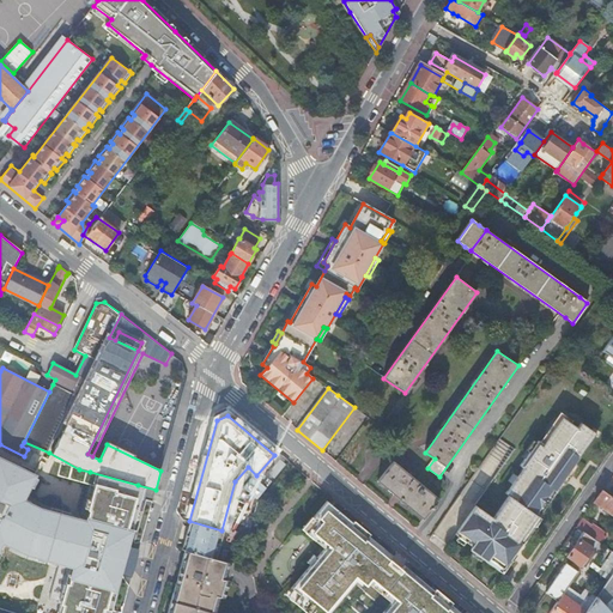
[(509,496),(493,519),(477,505),(455,535),(459,536),(466,542),(473,547),(471,550),(474,552),(484,558),(487,560),(489,558),(502,568),(504,569),(522,544),(520,541),(525,534),(532,523),(538,516),(535,514),(541,507),(548,497),(553,489),(556,491),(562,483),(575,463),(595,436),(596,434),(592,430),(582,423),(578,428),(563,417),(556,426),(550,436),(544,444),(539,441),(536,443),(530,453),(521,466),(525,468),(507,495),(509,496)]
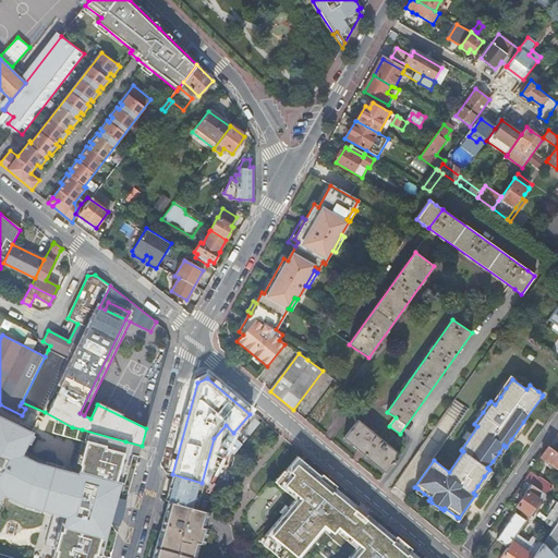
[(497,395),(500,397),(506,388),(502,386),(497,395)]
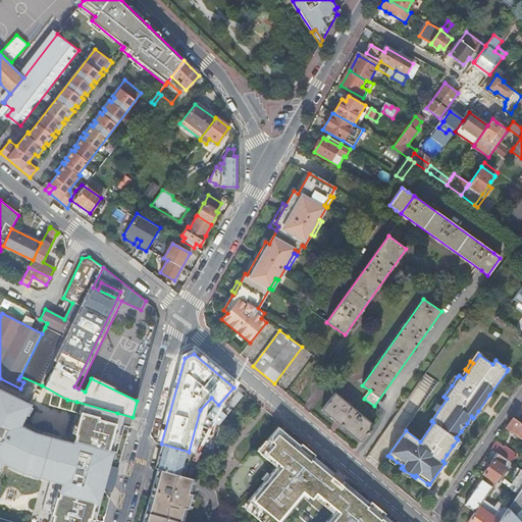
[(449,383),(452,385),(457,377),(454,375),(449,383)]
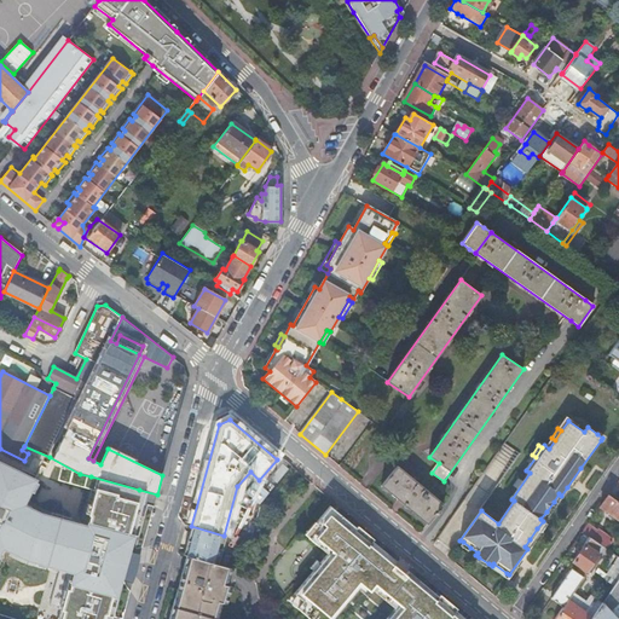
[(139,490),(91,476),(77,521),(32,510),(21,505),(33,479),(0,463),(0,551),(1,550),(21,562),(65,572),(55,618),(105,618),(120,563),(139,490)]
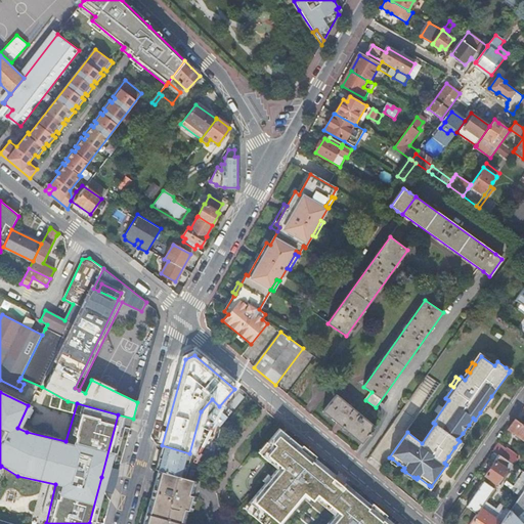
[(369,437),(374,433),(372,432),(376,427),(337,394),(323,411),(361,444),(368,436),(369,437)]
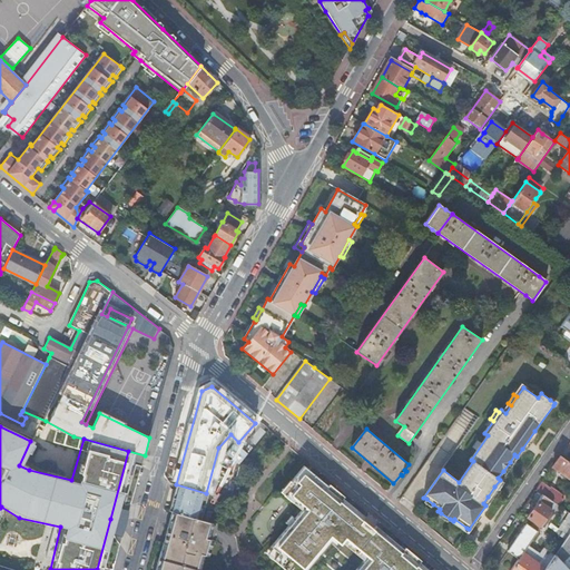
[(538,434),(534,431),(522,449),(526,451),(538,434)]
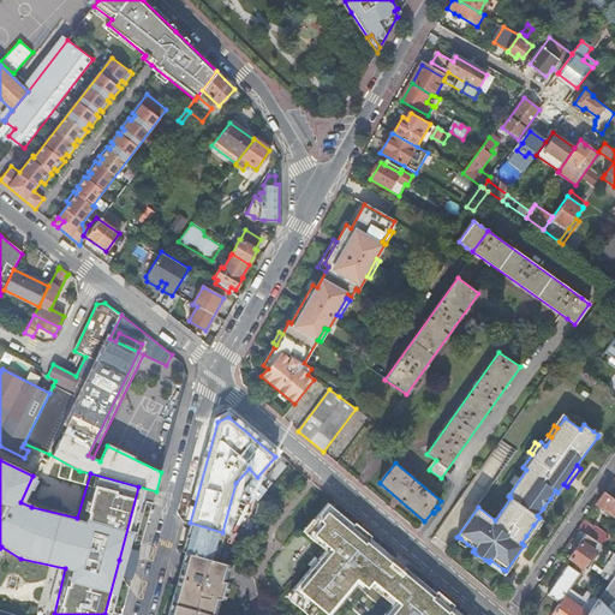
[(614,515),(614,499),(605,491),(597,503),(610,512),(608,514),(611,517),(614,514),(614,515)]
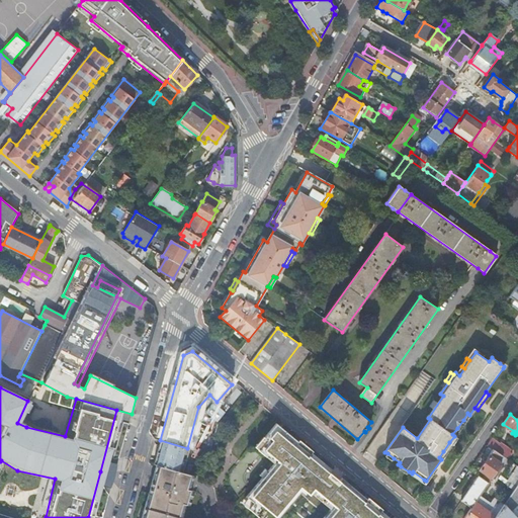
[(466,422),(463,420),(457,428),(460,430),(466,422)]
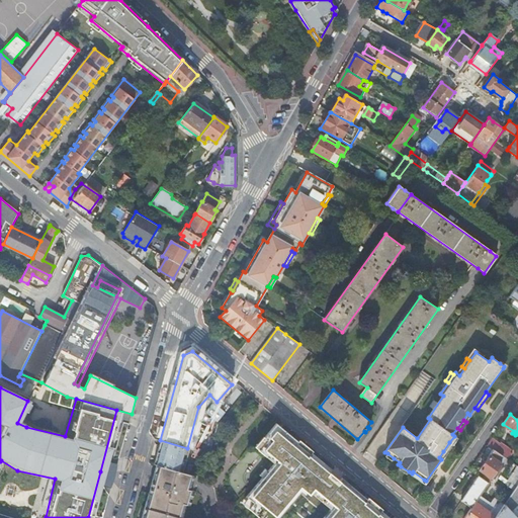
[(387,517),(273,422),(253,446),(270,460),(241,497),(253,506),(250,511),(258,517),(279,517),(297,495),(304,498),(307,493),(327,510),(320,517),(387,517)]
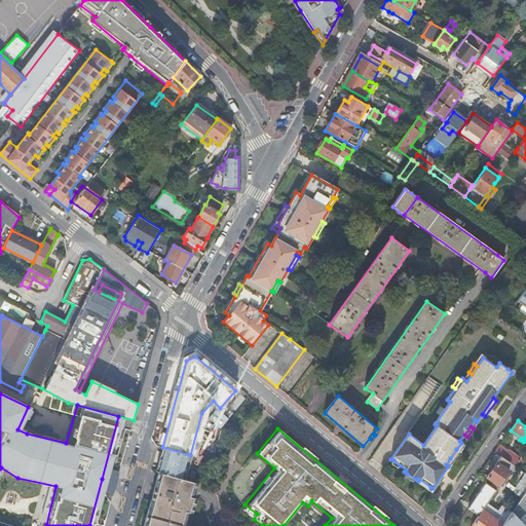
[(187,454),(162,447),(159,459),(189,467),(192,456),(187,454)]
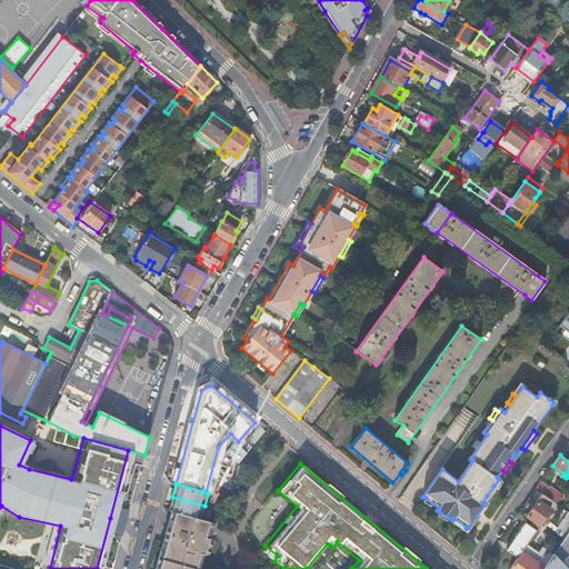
[(540,483),(536,489),(542,495),(545,496),(549,489),(540,483)]
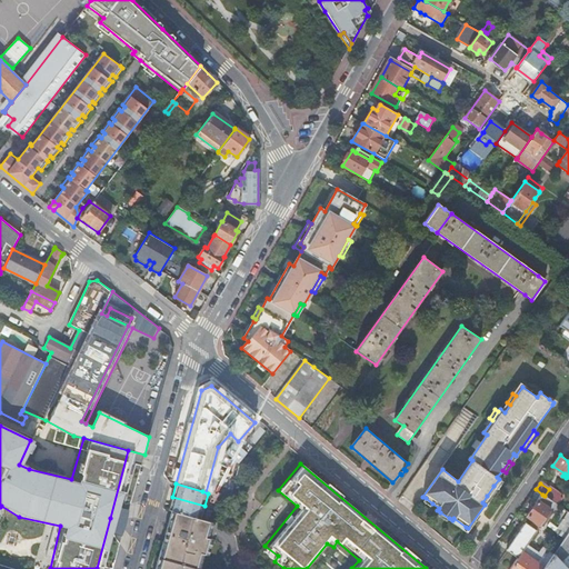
[(497,489),(493,486),(487,496),(491,498),(497,489)]
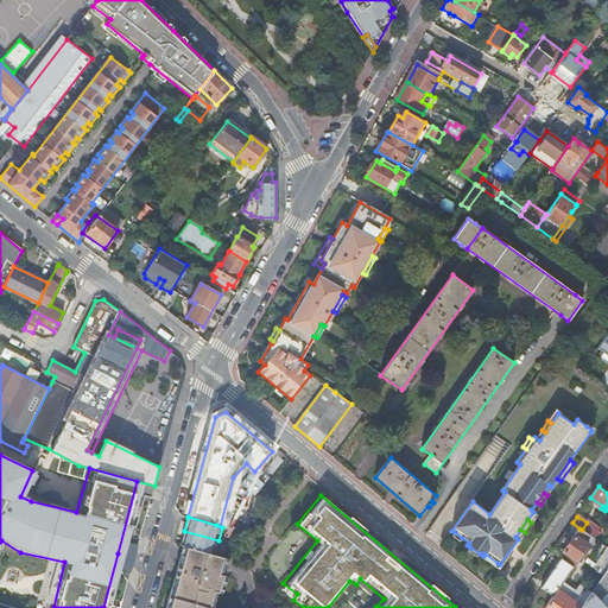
[(587,523),(582,530),(594,538),(599,531),(587,523)]
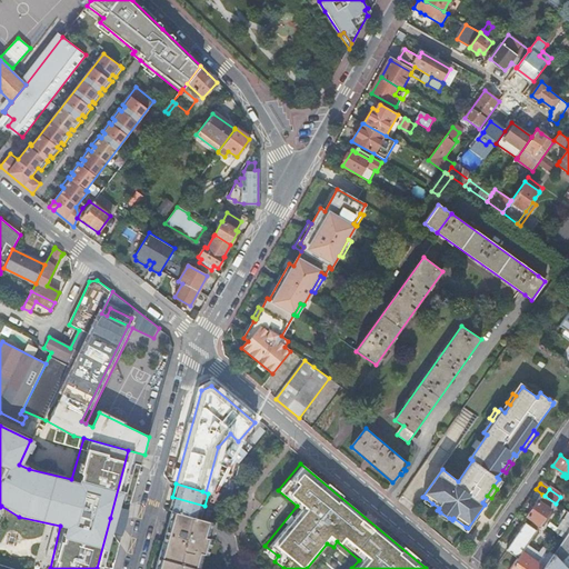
[(545,496),(542,495),(527,516),(541,526),(556,503),(545,496)]
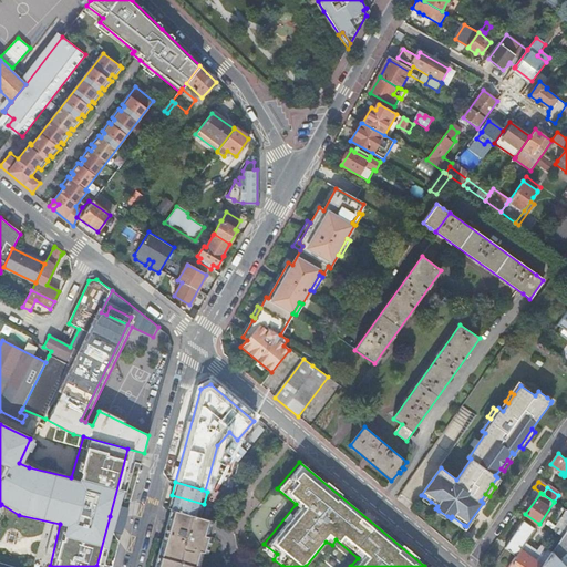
[(172,495),(167,508),(171,509),(176,511),(194,516),(199,517),(204,504),(172,495)]
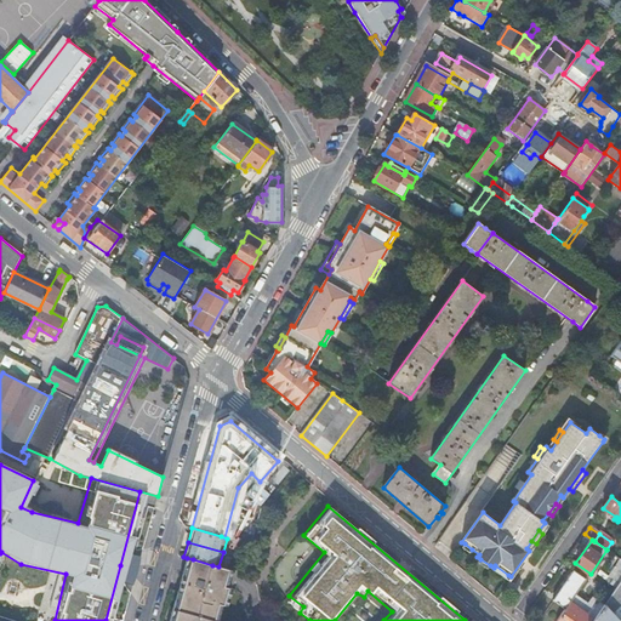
[(193,559),(187,558),(183,575),(186,576),(188,568),(192,565),(193,559)]
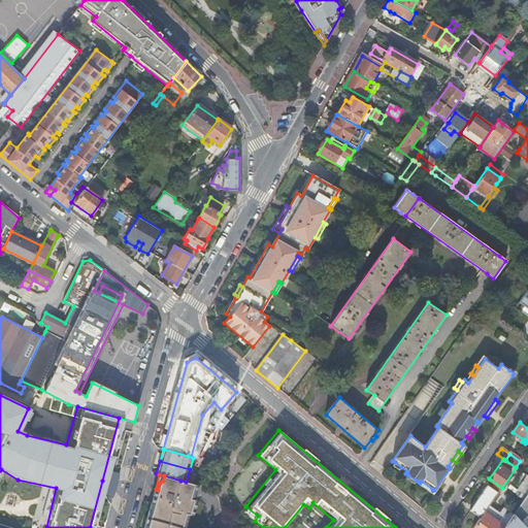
[(180,481),(164,475),(163,481),(160,483),(158,490),(190,498),(192,492),(195,491),(196,485),(190,483),(186,482),(180,481)]
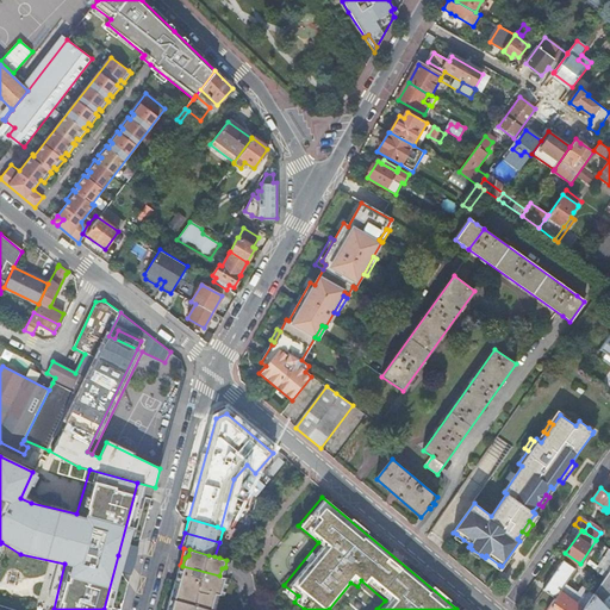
[(481,555),(472,549),(470,553),(479,559),(481,555)]
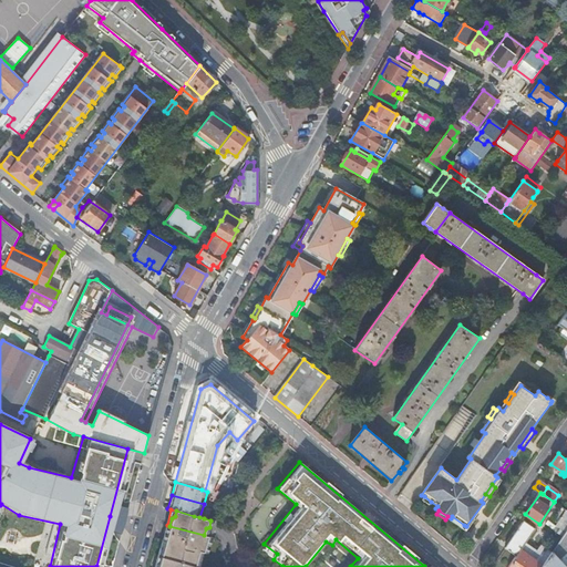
[(566,515),(562,514),(556,527),(563,529),(566,517),(566,515)]
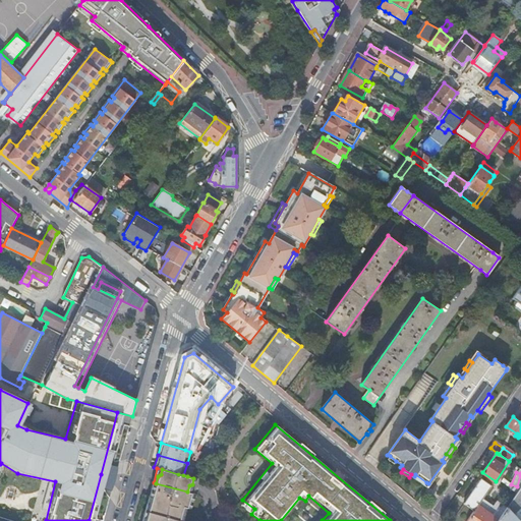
[(424,485),(426,482),(415,474),(414,476),(413,477),(424,485)]
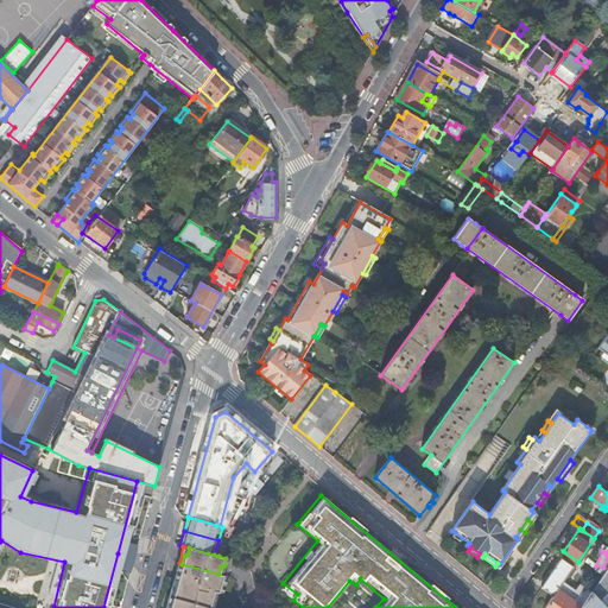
[(540,588),(553,596),(558,590),(574,568),(561,558),(540,588)]
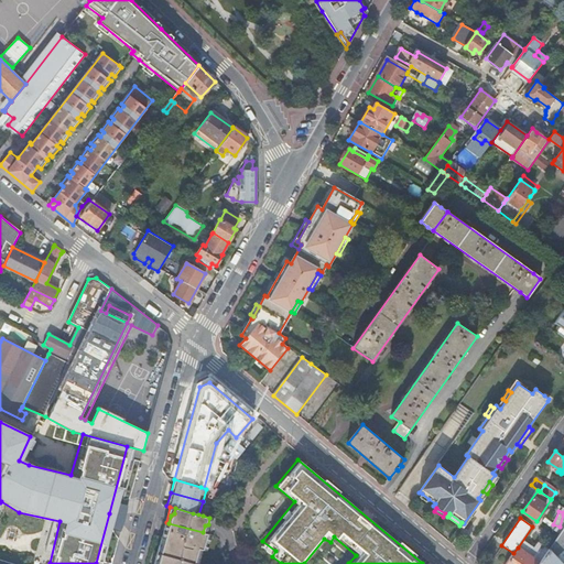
[(196,563),(198,559),(196,555),(198,549),(201,550),(205,551),(209,534),(205,533),(203,532),(169,523),(166,522),(162,539),(164,539),(162,546),(164,550),(161,560),(158,562),(156,563),(196,563)]
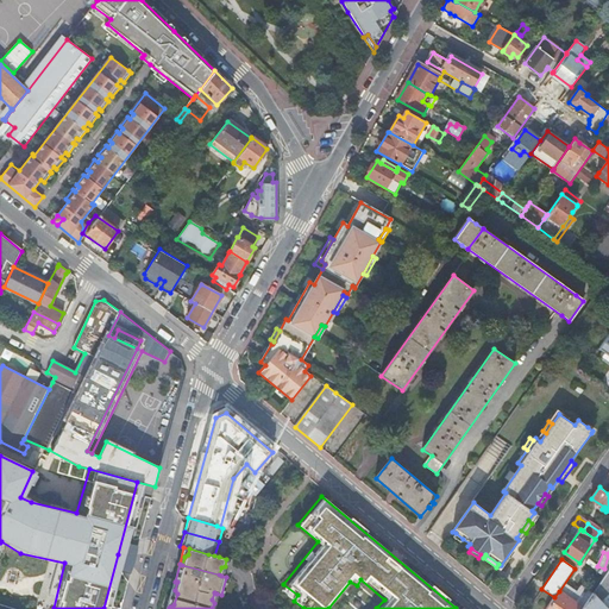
[(582,608),(608,608),(608,570),(598,585),(583,608),(582,608)]
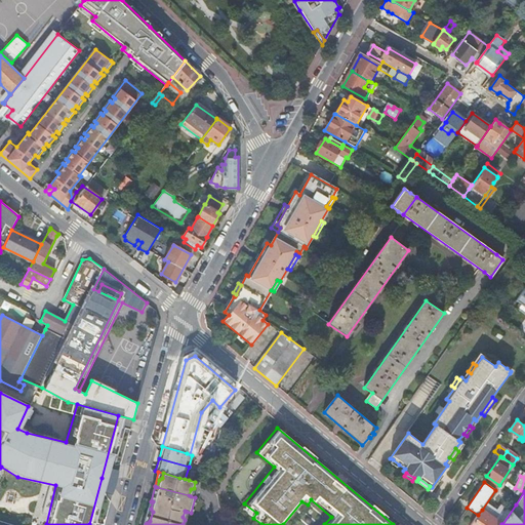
[(153,501),(151,501),(144,524),(146,524),(147,523),(150,521),(153,512),(151,509),(153,501)]
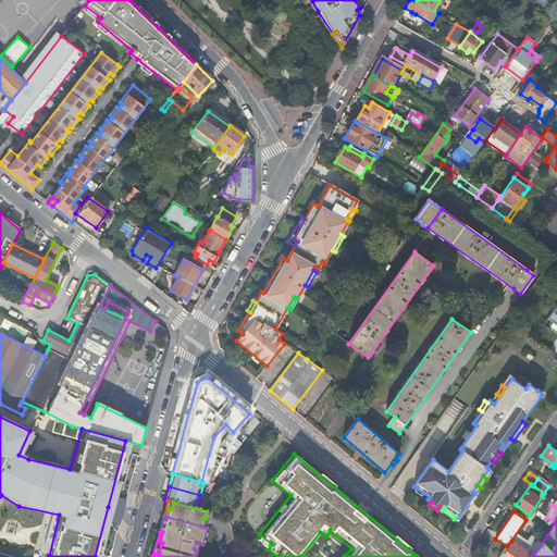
[(507,546),(499,556),(532,556),(533,556),(511,541),(507,546)]
